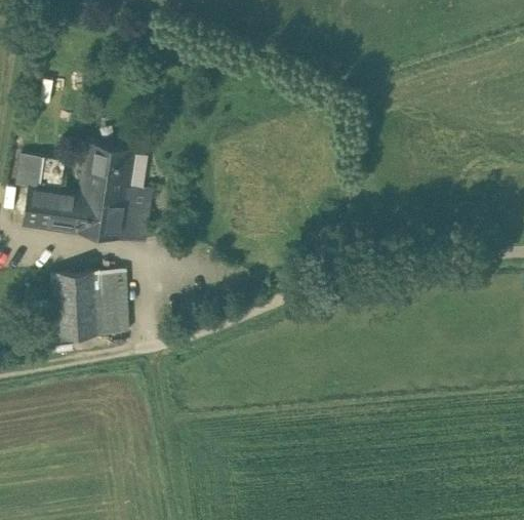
[(135,152),(86,145),(79,192),(79,193),(129,200),(131,188),(135,154),(135,152)]
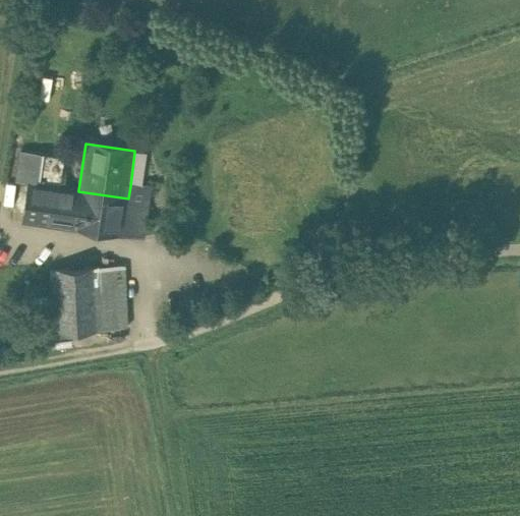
[(147,155),(134,153),(130,186),(140,187),(147,155)]
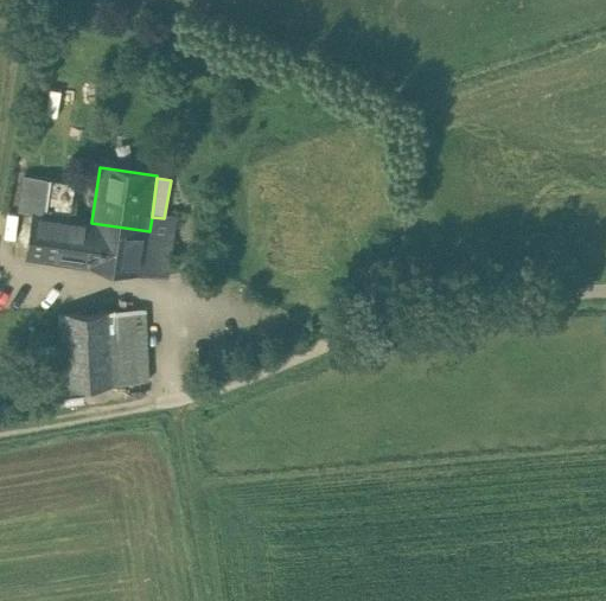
[(74,186),(24,180),(19,213),(33,215),(30,244),(87,253),(91,223),(91,222),(68,218),(74,186)]
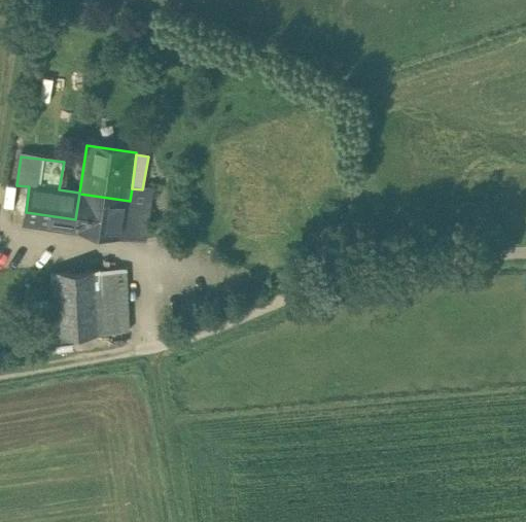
[(142,189),(132,188),(130,201),(124,239),(143,242),(151,192),(142,189)]
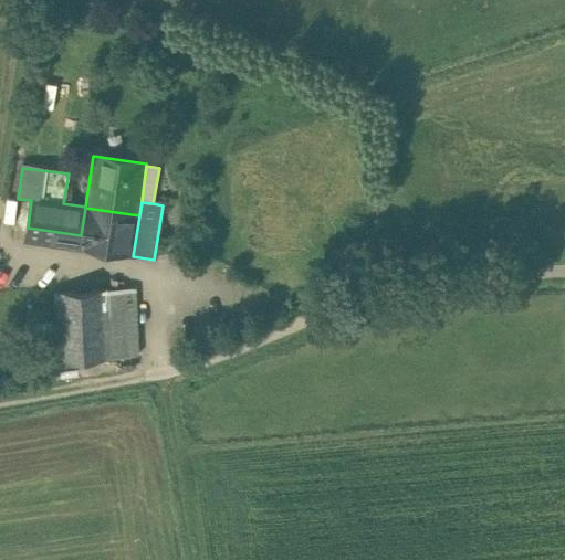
[(85,208),(81,235),(80,249),(81,249),(80,251),(133,256),(139,215),(85,208)]
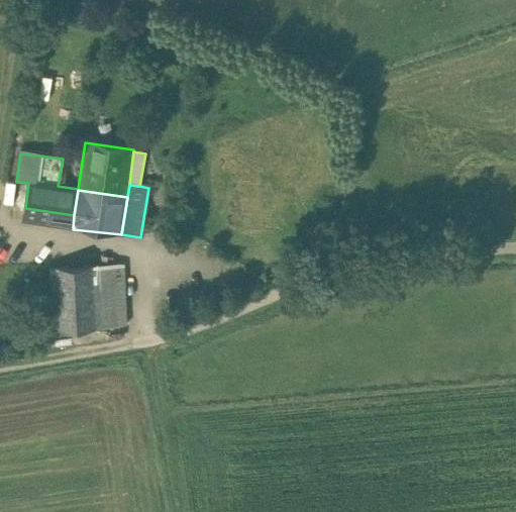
[(74,215),(25,208),(22,222),(73,229),(74,227),(73,227),(74,215)]
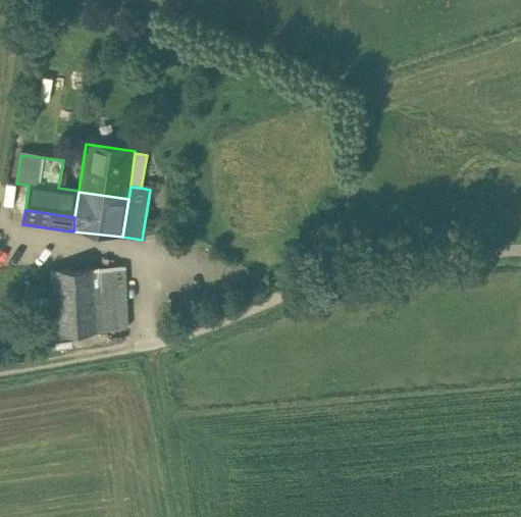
[(122,268),(98,269),(100,331),(125,331),(122,268)]
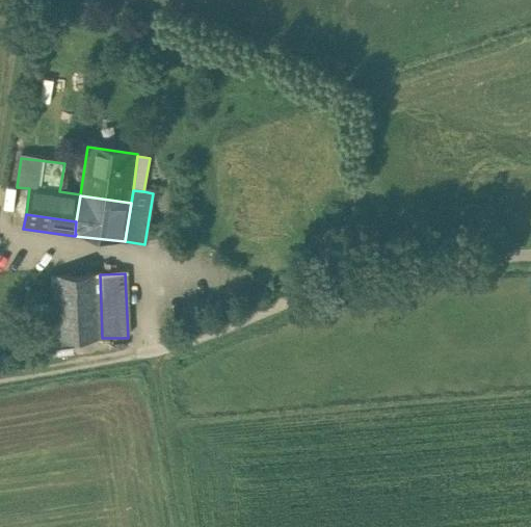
[(100,274),(52,277),(55,340),(102,338),(100,274)]
